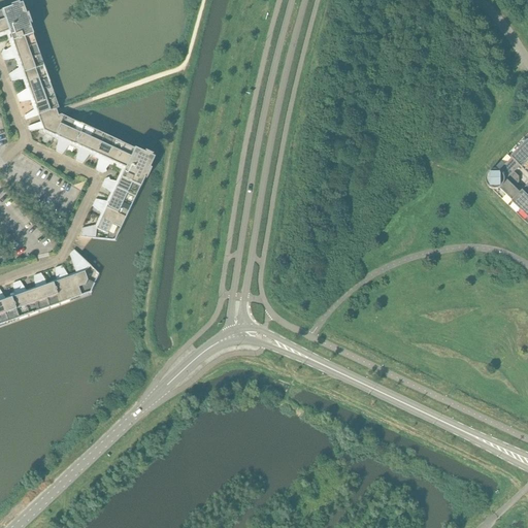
[(22,1),(0,9),(9,34),(8,35),(10,41),(8,42),(9,42),(34,34),(22,1)]
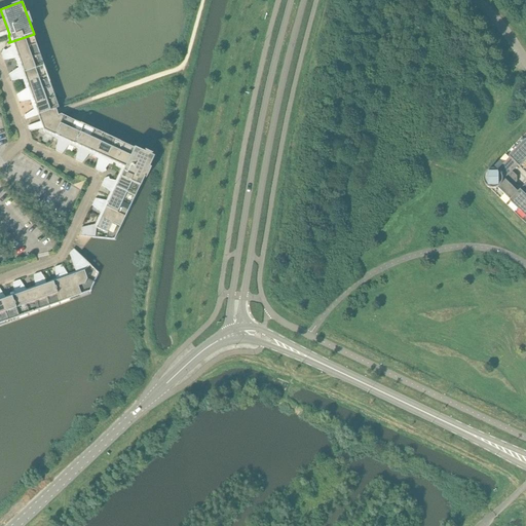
[(0,9),(0,37),(8,34),(8,35),(9,34),(0,9)]
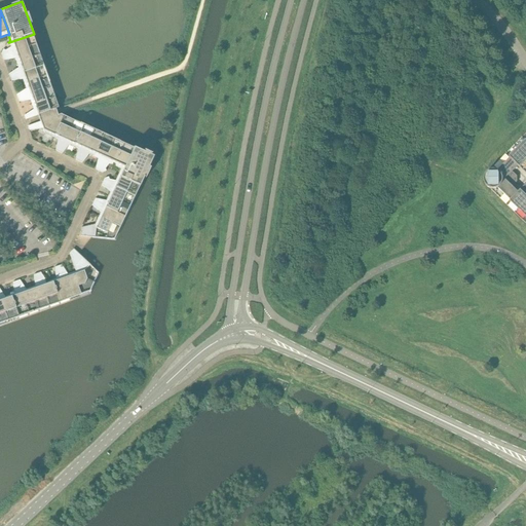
[(1,53),(2,57),(37,44),(34,34),(9,42),(10,47),(5,50),(3,49),(1,53)]
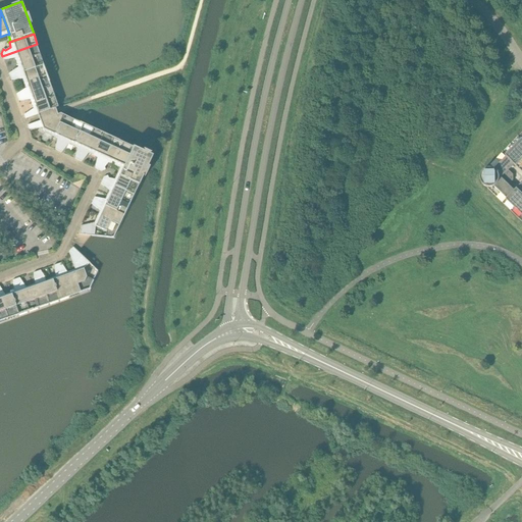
[(2,56),(3,60),(14,58),(16,63),(41,54),(37,44),(2,56)]
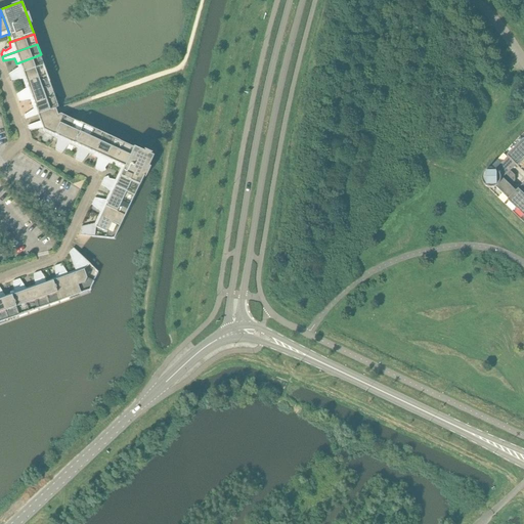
[(41,54),(16,63),(17,68),(8,74),(9,78),(45,64),(41,54)]
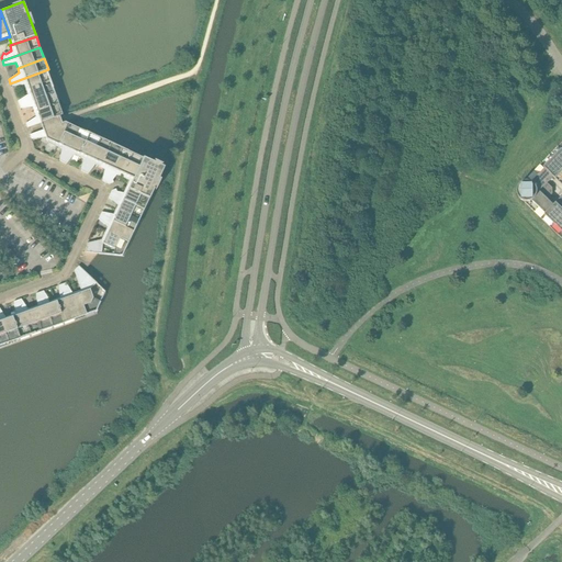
[(10,83),(12,87),(24,86),(25,90),(52,80),(48,69),(10,83)]
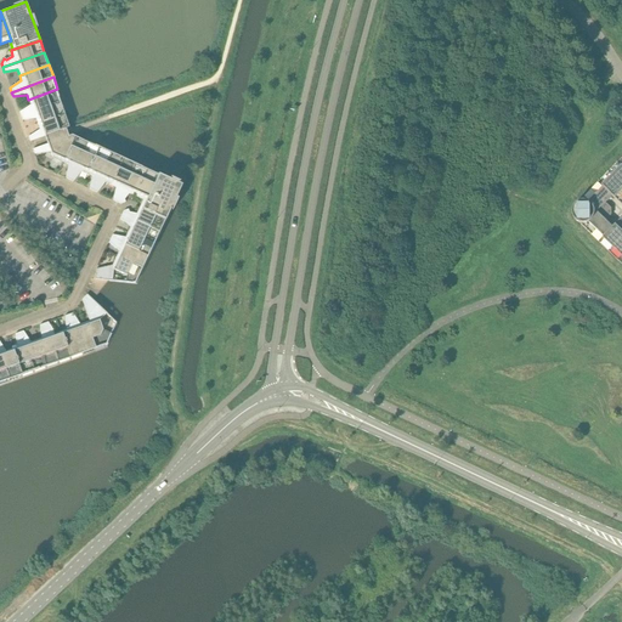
[(57,89),(28,100),(30,106),(20,112),(21,117),(62,102),(57,89)]
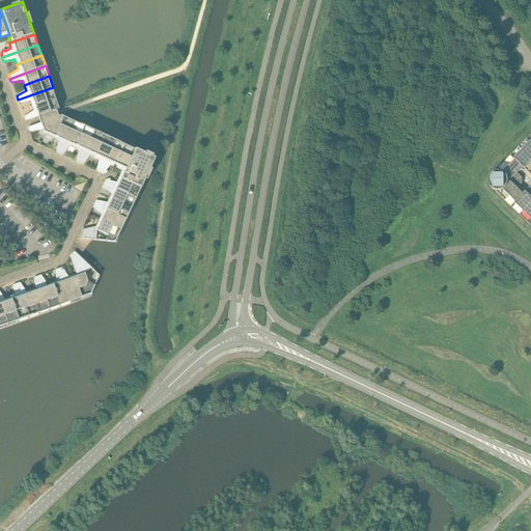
[(18,100),(19,103),(30,102),(32,106),(57,98),(53,87),(18,100)]
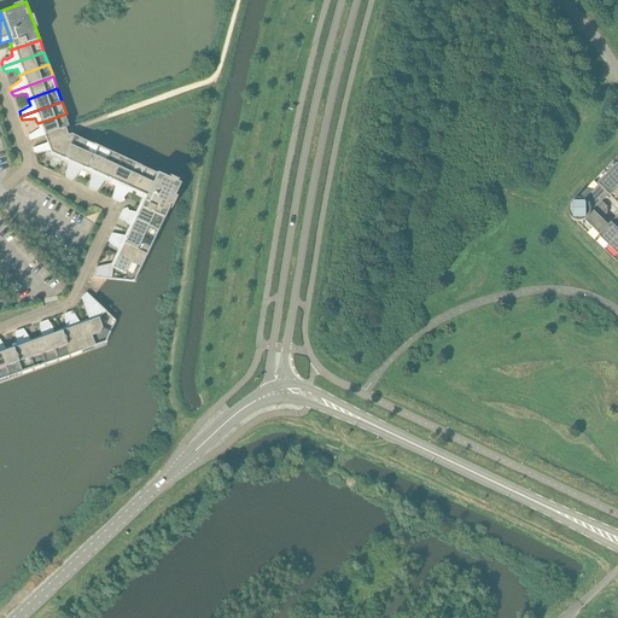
[(66,114),(38,123),(39,129),(28,136),(29,141),(44,135),(64,128),(71,126),(66,114)]
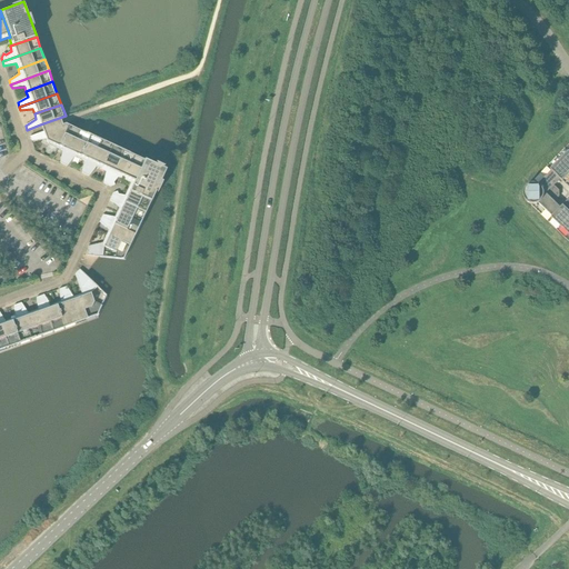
[(48,145),(58,149),(70,123),(69,123),(62,126),(61,122),(59,118),(40,125),(42,129),(43,132),(30,137),(31,141),(46,139),(48,145)]
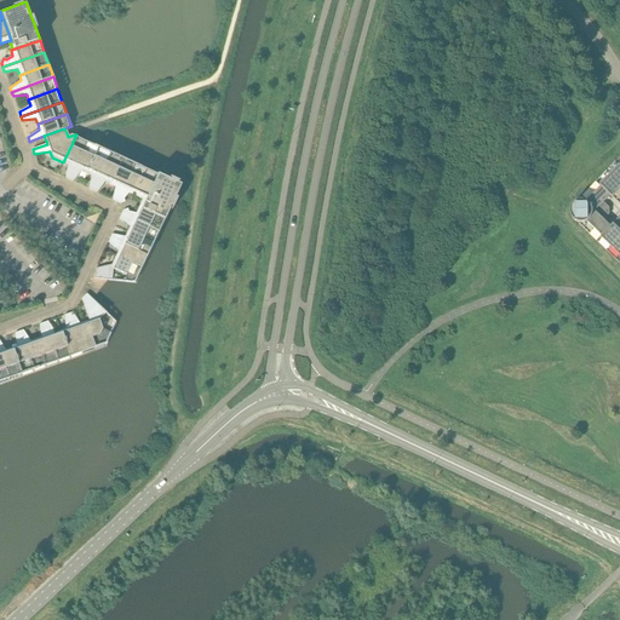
[(69,179),(87,139),(76,135),(63,162),(68,165),(65,178),(69,179)]
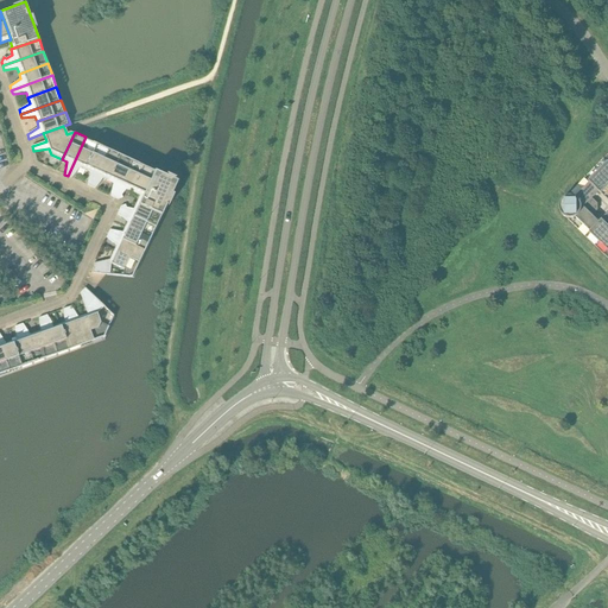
[(97,143),(86,137),(68,176),(71,178),(80,168),(84,170),(97,143)]
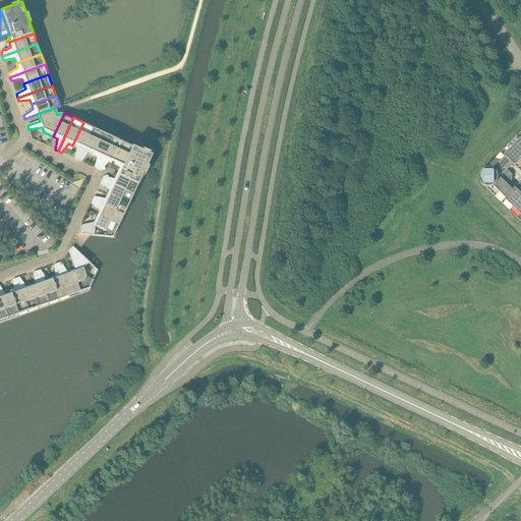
[(77,160),(94,127),(83,122),(72,146),(76,148),(74,159),(77,160)]
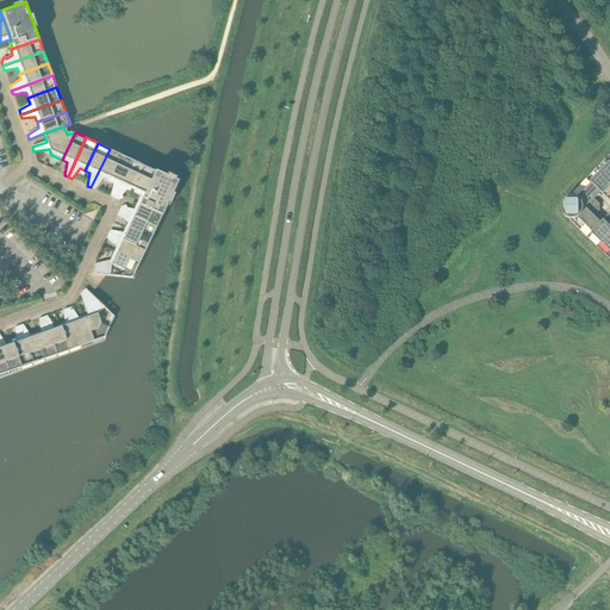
[(122,154),(110,149),(91,187),(95,190),(103,179),(109,181),(122,154)]
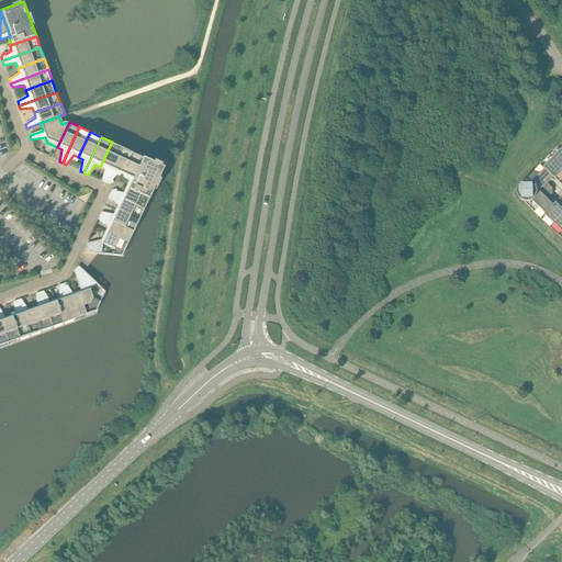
[(105,183),(122,147),(112,142),(100,167),(104,169),(102,181),(105,183)]
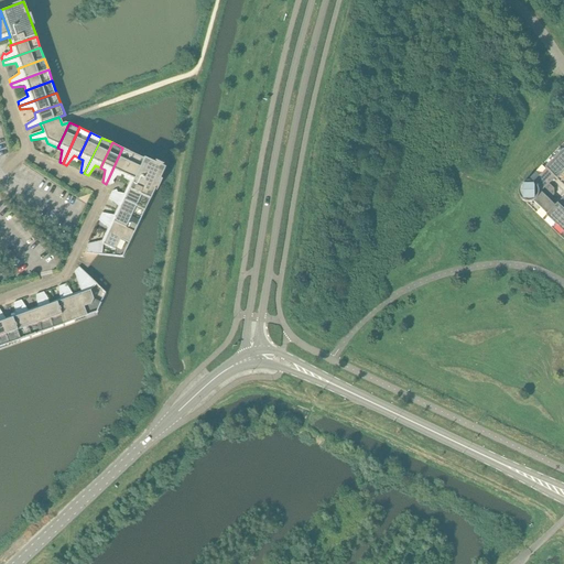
[(133,152),(122,148),(106,184),(109,185),(114,184),(112,181),(117,175),(121,177),(133,152)]
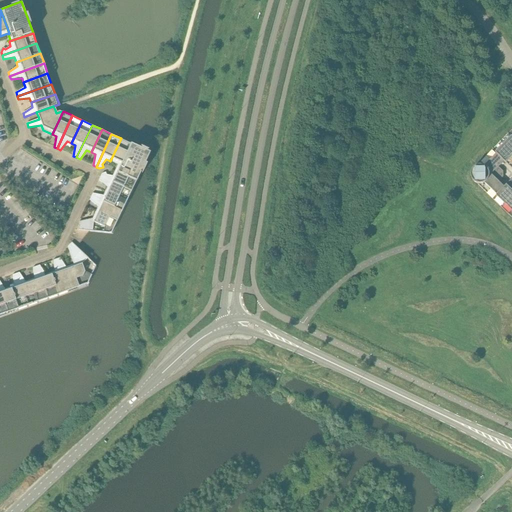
[(511,153),(511,138),(508,134),(507,134),(501,141),(500,142),(511,153)]
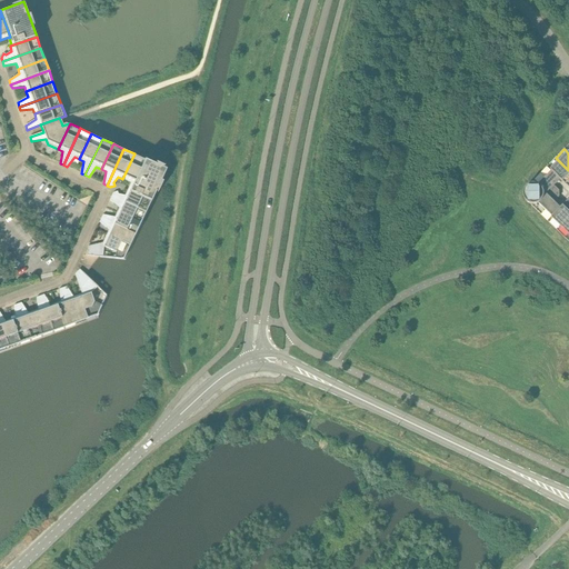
[(122,179),(132,185),(133,185),(146,159),(135,153),(122,179)]
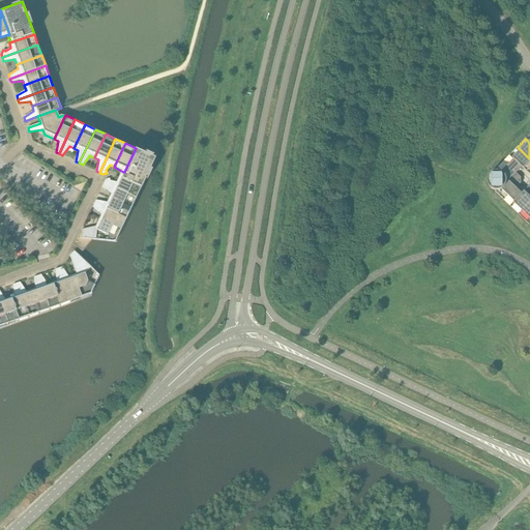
[(510,154),(529,174),(529,158),(518,147),(510,154)]
